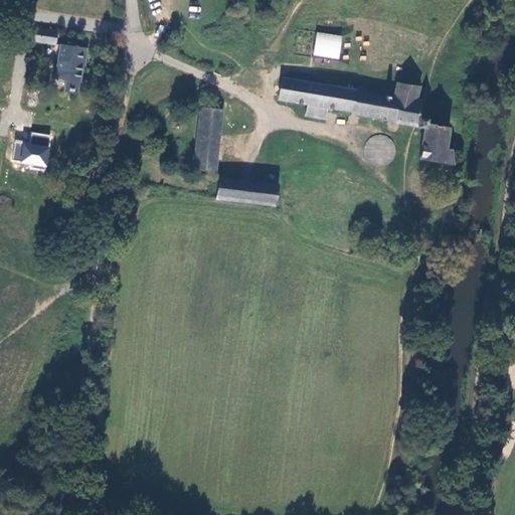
[(55,46),(56,33),(31,29),(29,42),(55,46)]
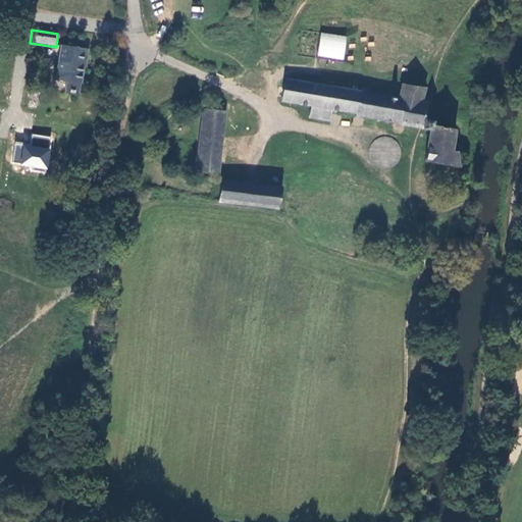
[(345,59),(347,35),(320,33),(318,57),(345,59)]
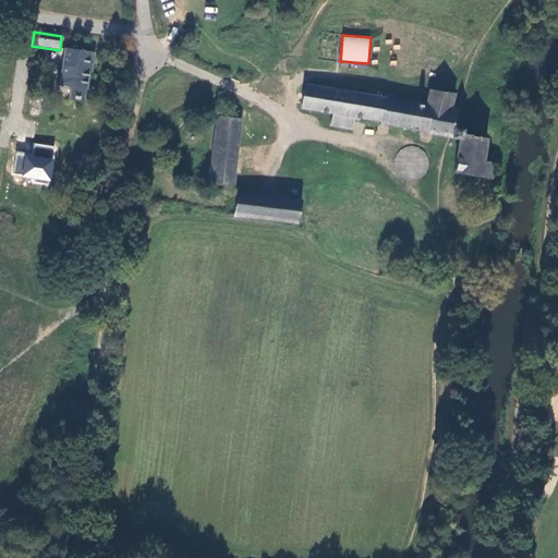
[(91,53),(64,50),(59,85),(70,87),(70,98),(84,99),(91,53)]
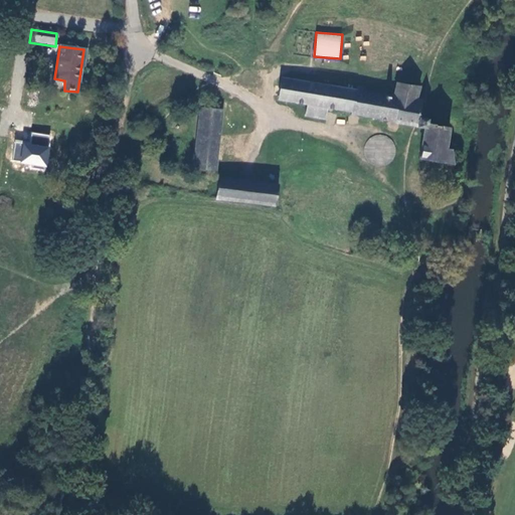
[(453,166),(451,151),(447,150),(449,128),(427,125),(427,119),(419,119),(419,116),(420,112),(419,112),(421,103),(416,102),(419,89),(397,83),(393,98),(391,97),(391,96),(383,94),(383,96),(281,78),(278,101),(307,106),(327,109),(350,113),(351,115),(414,127),(416,127),(416,128),(423,129),(418,160),(453,166)]
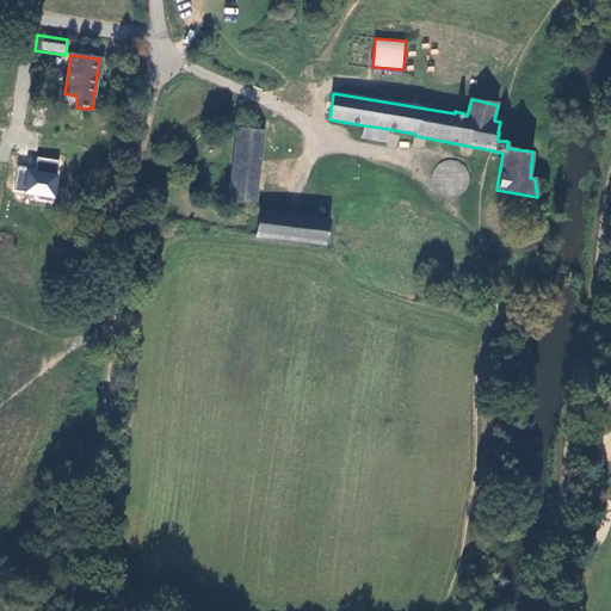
[(386,143),(388,129),(364,125),(362,139),(386,143)]
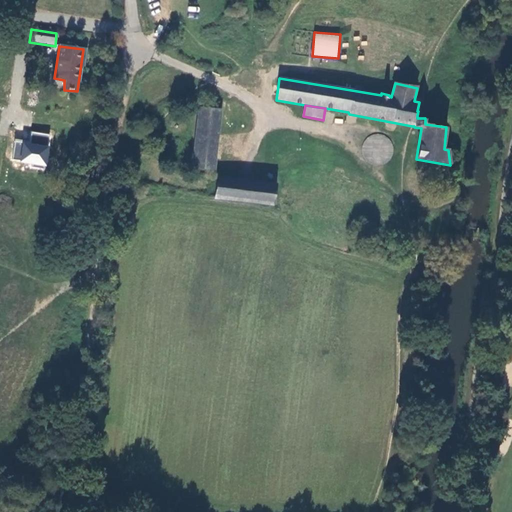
[(213,170),(220,110),(199,108),(192,167),(213,170)]
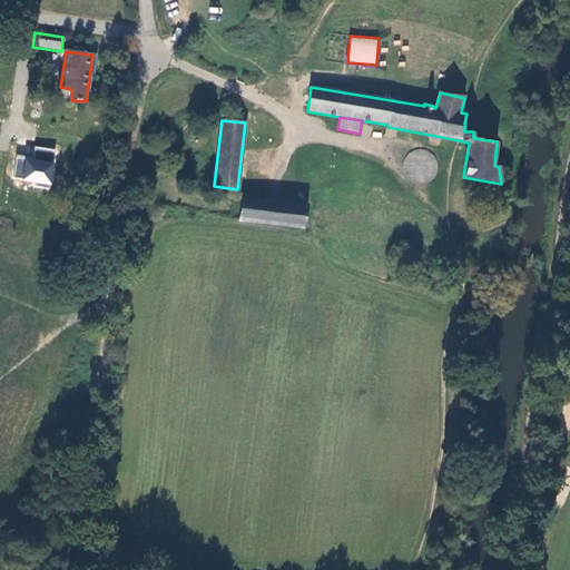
[(35,146),(32,157),(17,155),(12,179),(52,185),(58,149),(35,146)]
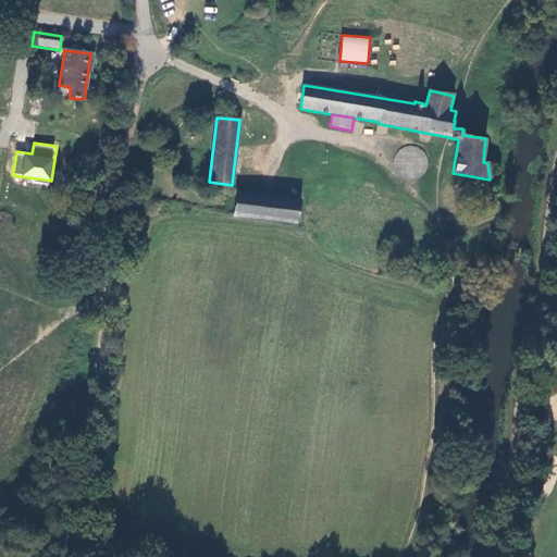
[(237,193),(234,217),(296,224),(300,201),(237,193)]
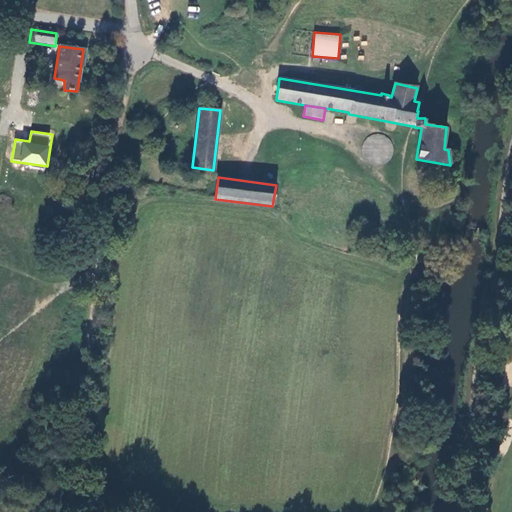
All buildings are outlined.
